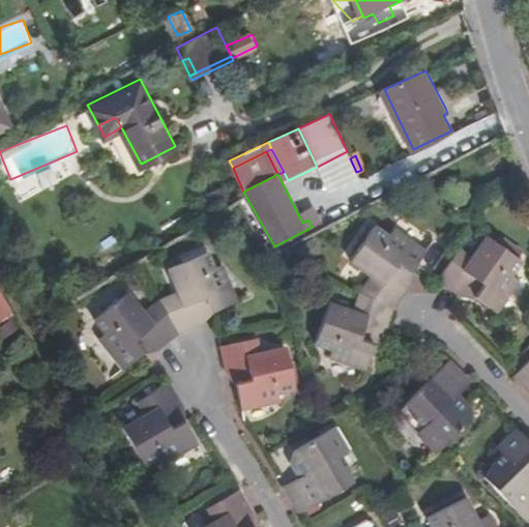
[(319,224),(347,210),(342,199),(314,212),(319,224)]
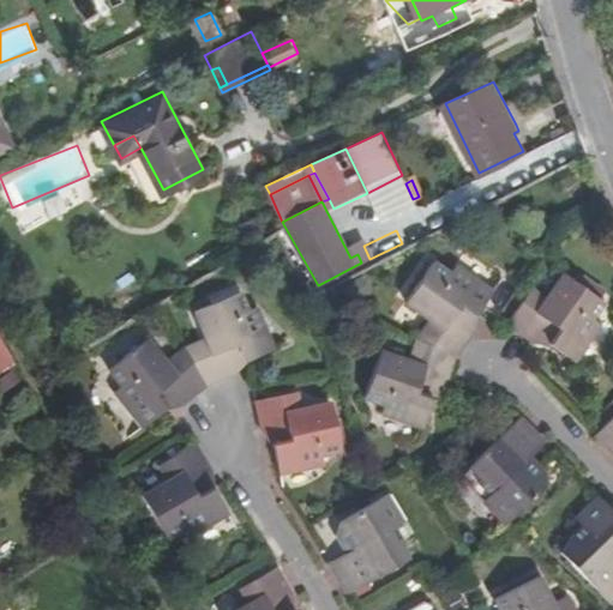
[(445,386),(454,358),(473,332),(463,324),(472,310),(476,314),(484,303),(492,290),(457,265),(451,272),(436,260),(406,302),(431,320),(418,339),(410,361),(380,351),(365,398),(384,404),(382,412),(425,426),(434,398),(426,396),(432,380),(445,386)]
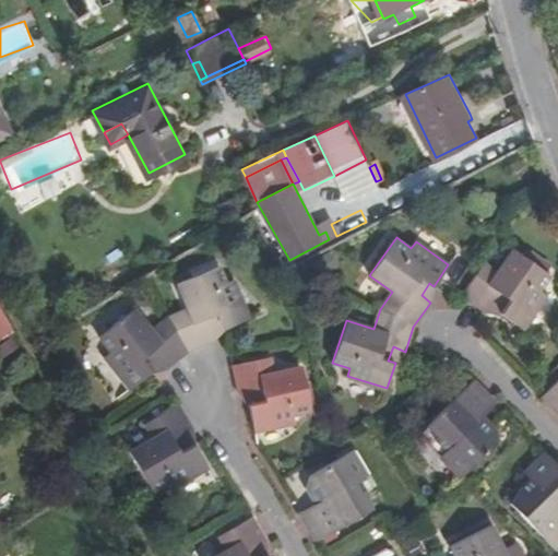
[(462,293),(484,309),(491,299),(503,308),(500,312),(521,328),(546,295),(538,290),(549,274),(513,249),(497,272),(484,262),(462,293)]
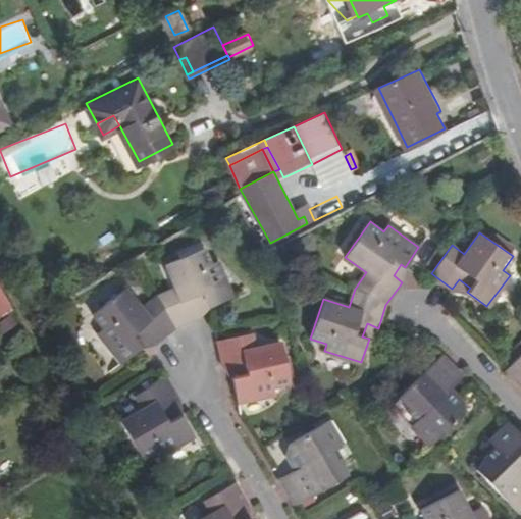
[(156,342),(176,325),(199,314),(196,305),(207,301),(209,305),(233,295),(219,259),(210,262),(205,247),(167,262),(176,288),(159,295),(144,306),(127,286),(95,312),(105,326),(99,331),(122,360),(143,345),(141,342),(151,333),(156,342)]
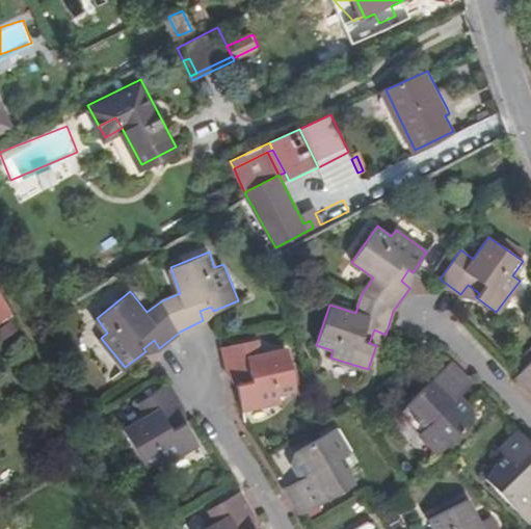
[(11,309),(1,289),(0,289),(0,315),(11,309)]
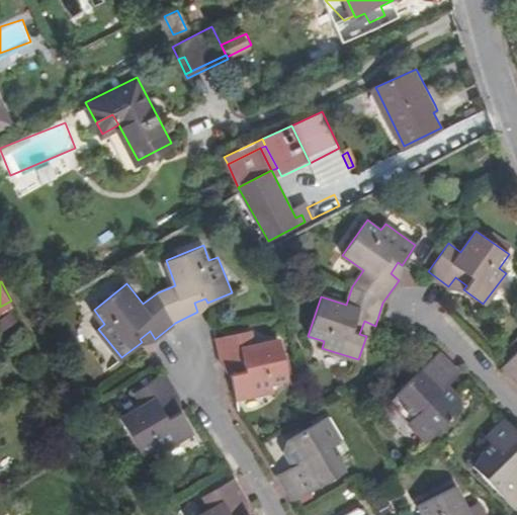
[(231,373),(236,398),(271,391),(270,381),(286,378),(279,339),(253,344),(251,330),(217,336),(222,362),(233,360),(235,372),(231,373)]
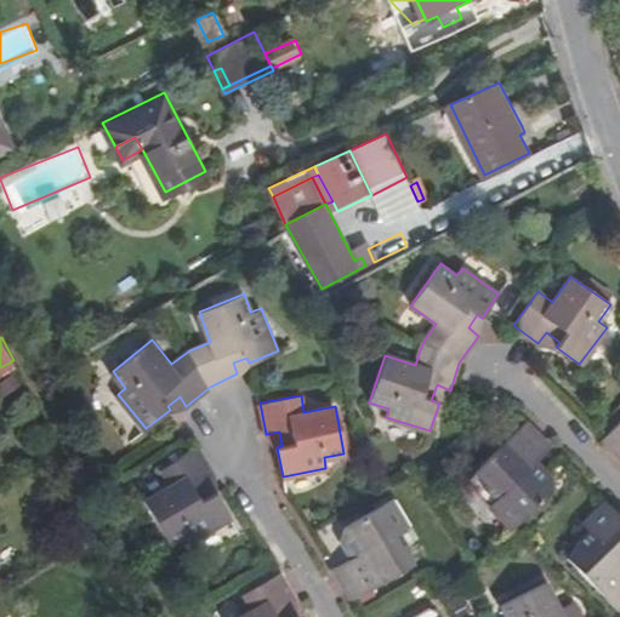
[(619,420),(602,438),(601,439),(619,458),(619,420)]
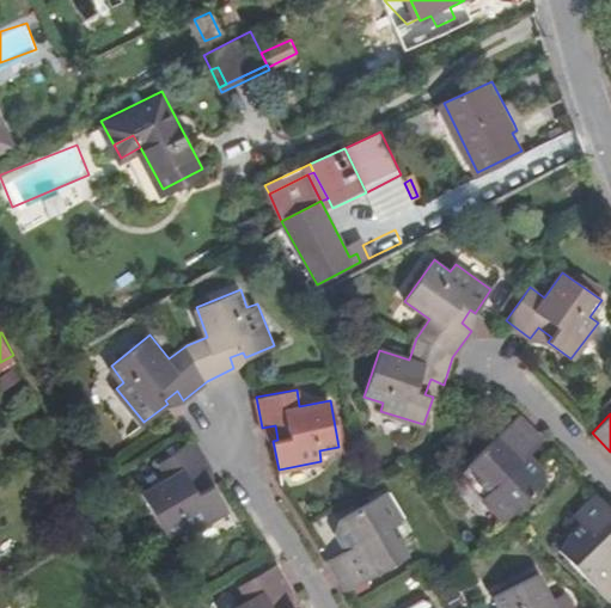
[(519,465),(527,456),(542,442),(517,417),(465,466),(492,492),(512,514),(541,485),(533,479),(519,465)]
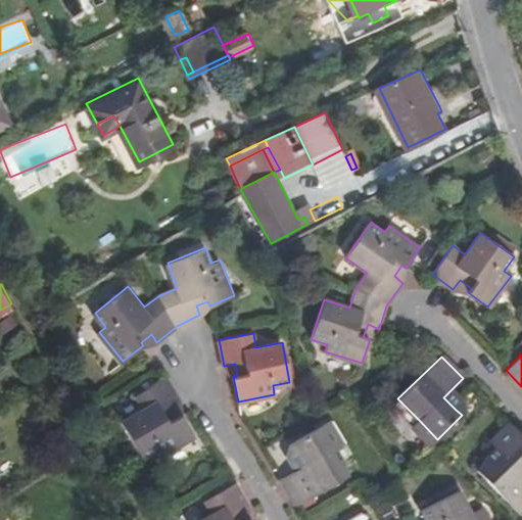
[(178,416),(171,405),(181,399),(167,377),(137,394),(144,408),(122,420),(142,457),(158,448),(161,455),(194,434),(182,414),(178,416)]
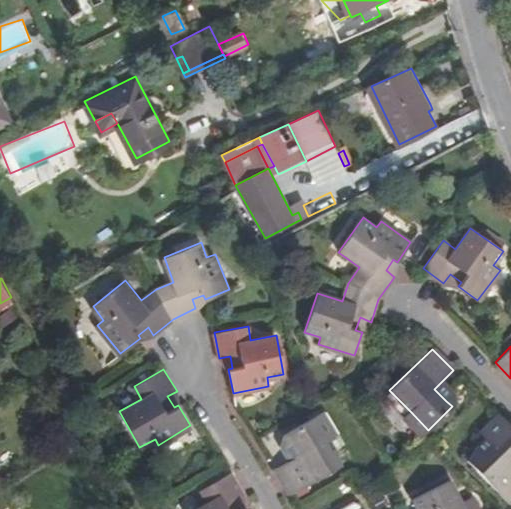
[(453,394),(441,382),(434,389),(446,401),(453,394)]
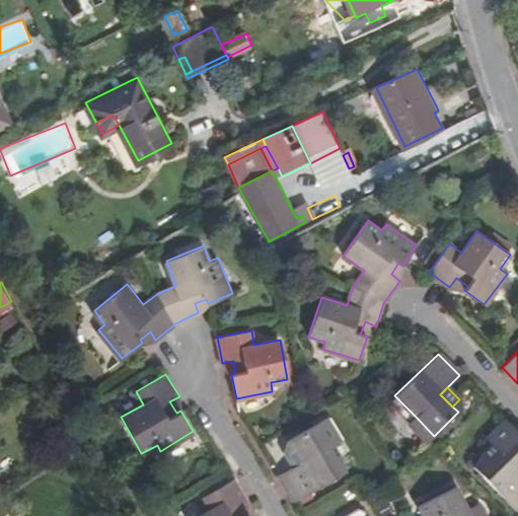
[(434,436),(417,418),(409,425),(427,443),(434,436)]
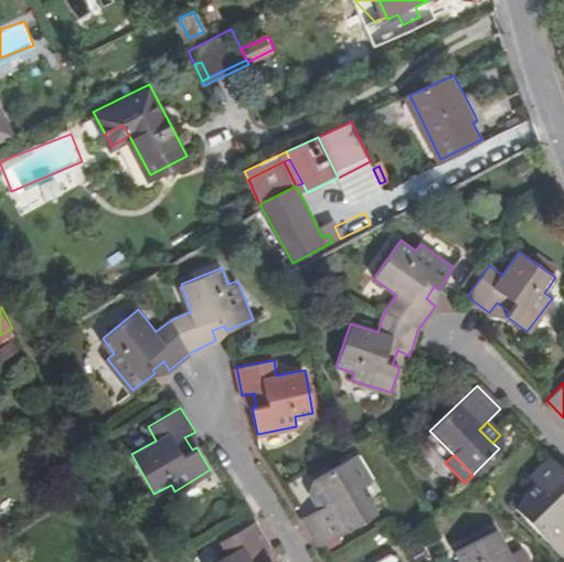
[(344,460),(359,485),(368,480),(353,456),(344,460)]
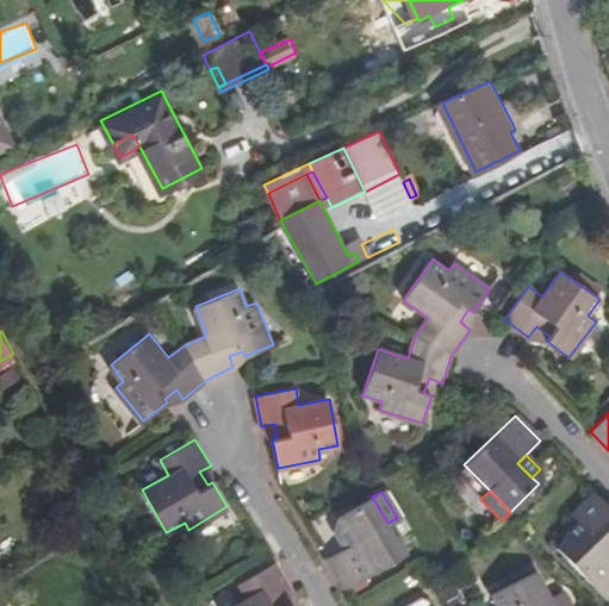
[(404,553),(387,523),(372,497),(339,517),(343,526),(353,542),(342,549),(325,557),(343,589),(404,553)]
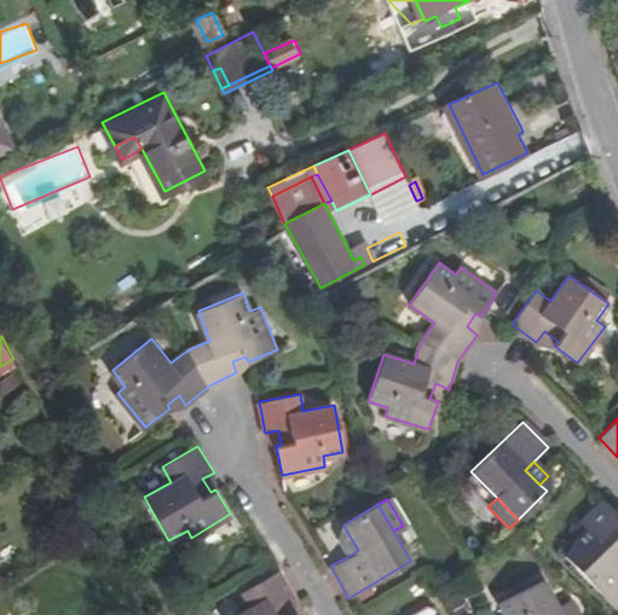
[(579,526),(588,533),(611,511),(604,504),(579,526)]
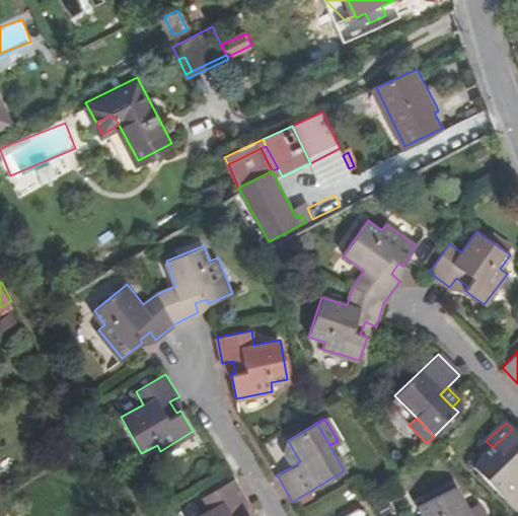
[(517,435),(512,429),(493,447),(472,467),(515,511),(517,508),(517,471),(517,435)]
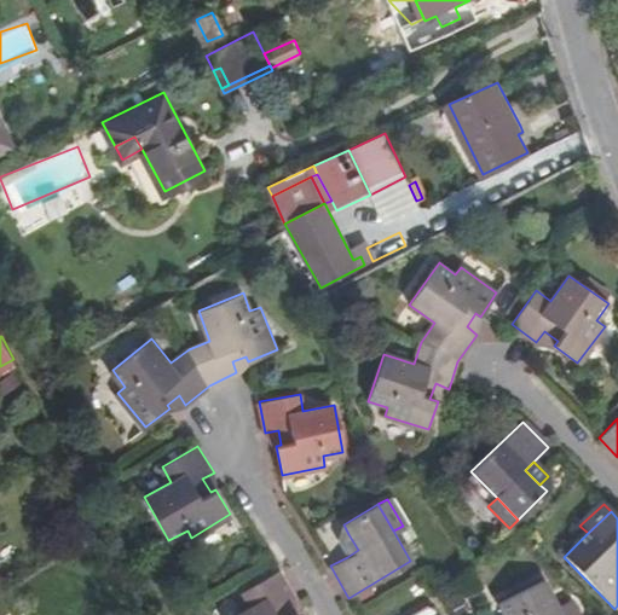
[(338,540),(347,557),(358,550),(348,534),(338,540)]
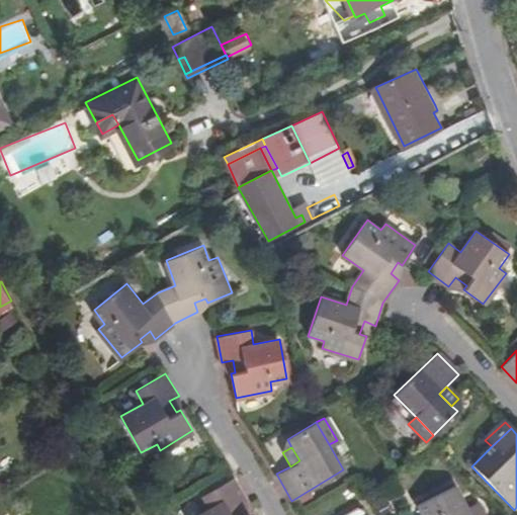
[(248,514),(249,514),(248,514),(243,514),(238,505),(246,500),(233,478),(203,495),(211,509),(200,514),(248,514)]
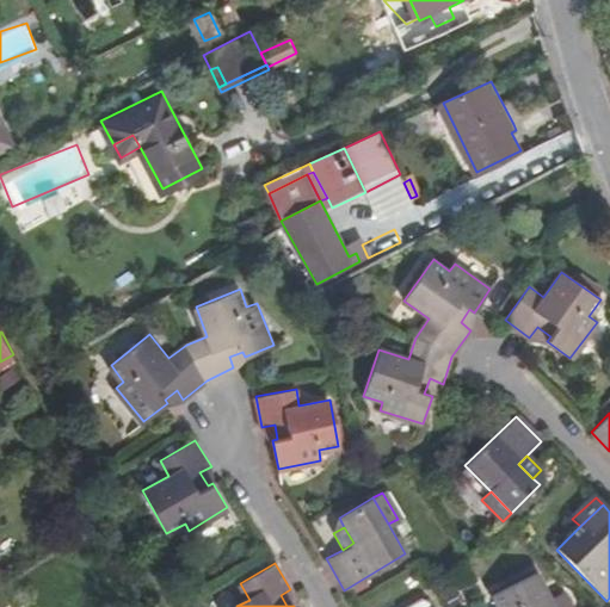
[(571,606),(565,595),(549,604),(535,575),(492,596),(497,606),(571,606)]
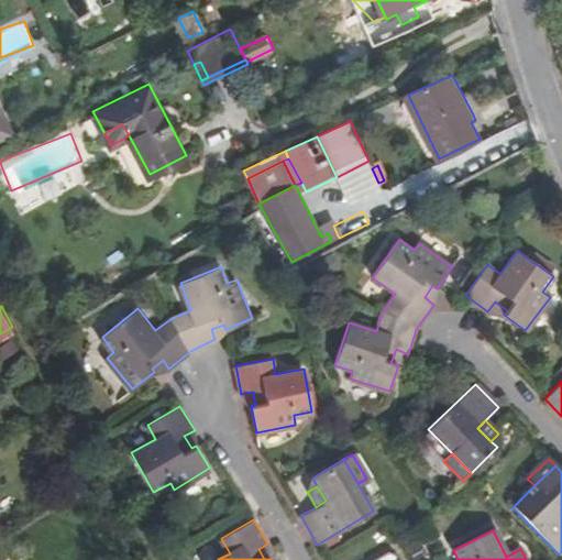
All buildings are outlined.
